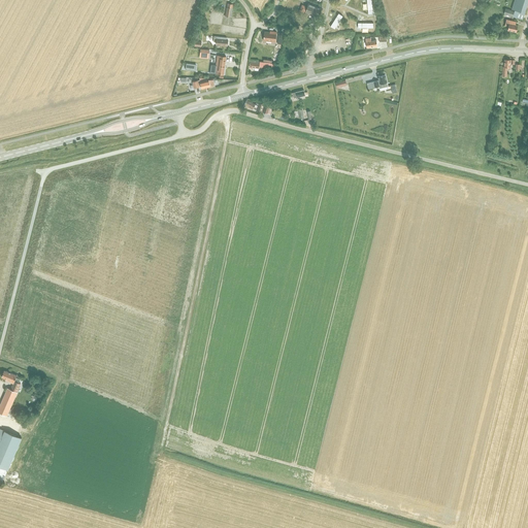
[(527,0),(514,0),(512,9),(515,10),(514,11),(505,8),(504,13),(522,20),(527,0)]
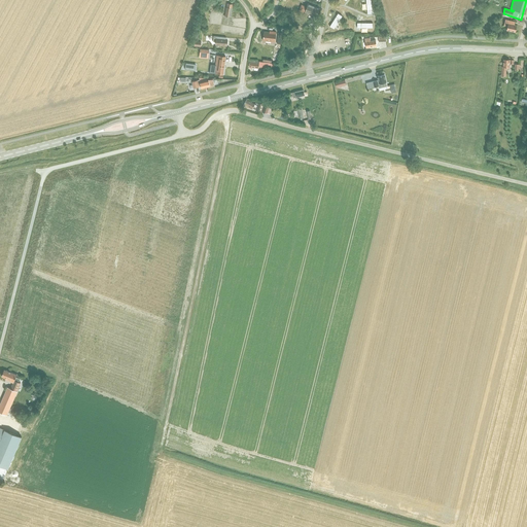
[(223,16),(231,18),(233,4),(227,3),(225,14),(223,14),(223,16)]
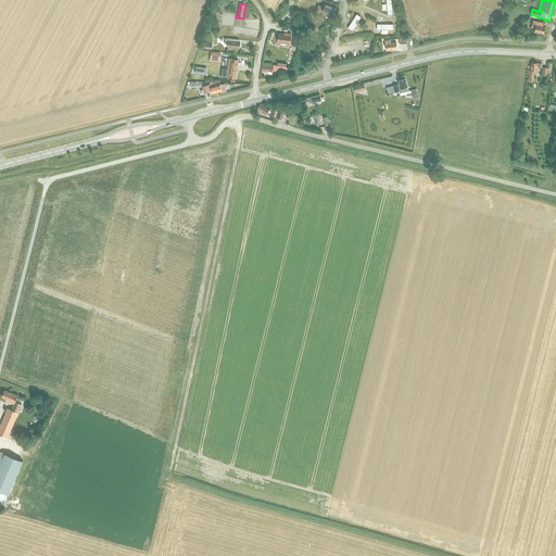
[(318,4),(316,12),(325,15),(333,19),(337,9),(332,8),(325,4),(324,7),(318,4)]
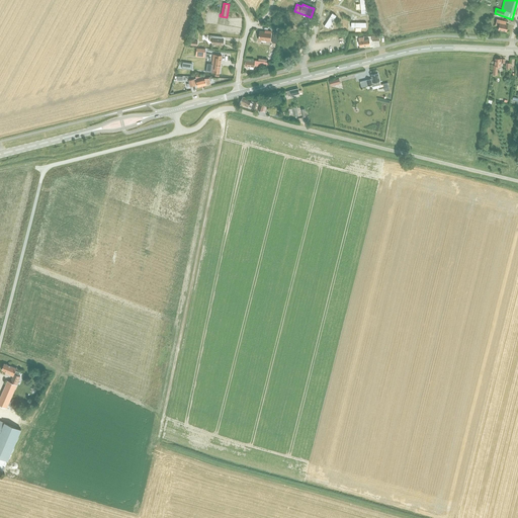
[(332,13),(324,25),(328,28),(336,16),(332,13)]
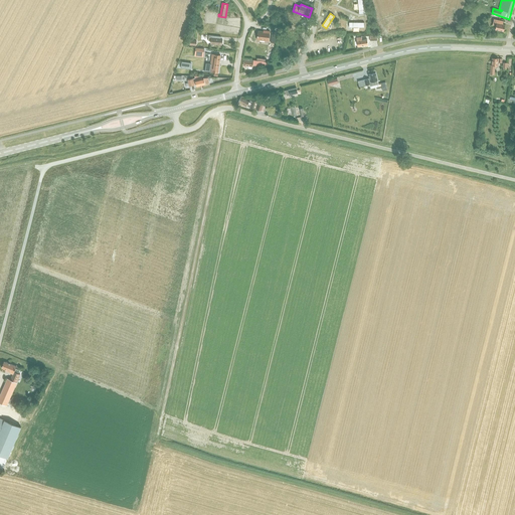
[(504,31),(505,24),(502,24),(503,21),(494,19),(492,25),(496,25),(495,29),(504,31)]
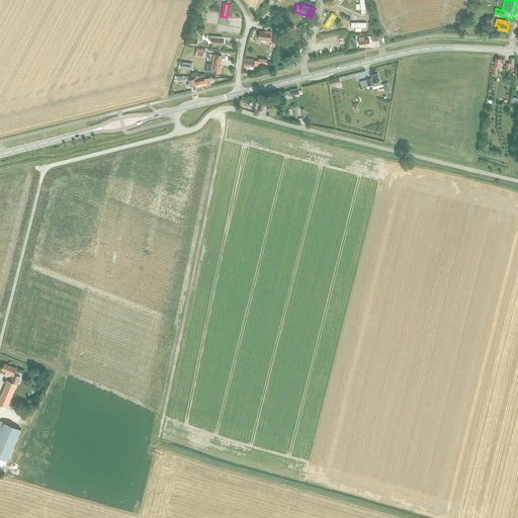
[(270,40),(272,31),(267,30),(267,32),(259,31),(258,39),(270,40)]
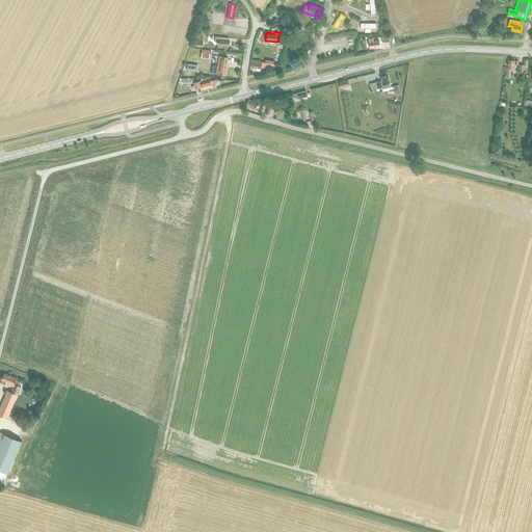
[(218,43),(217,45),(229,46),(230,41),(228,41),(229,37),(215,36),(215,42),(218,43)]
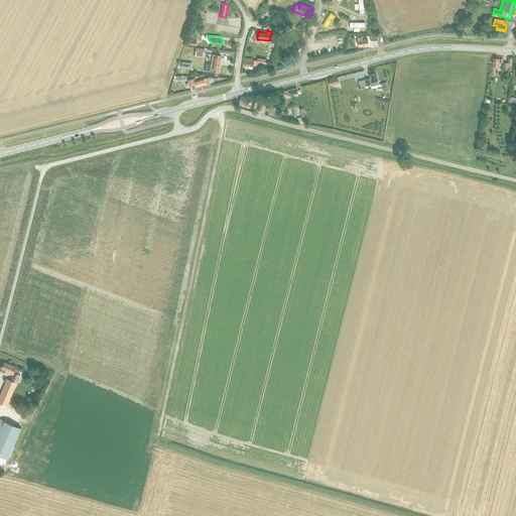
[(358,46),(369,45),(368,39),(363,40),(362,37),(357,37),(358,46)]
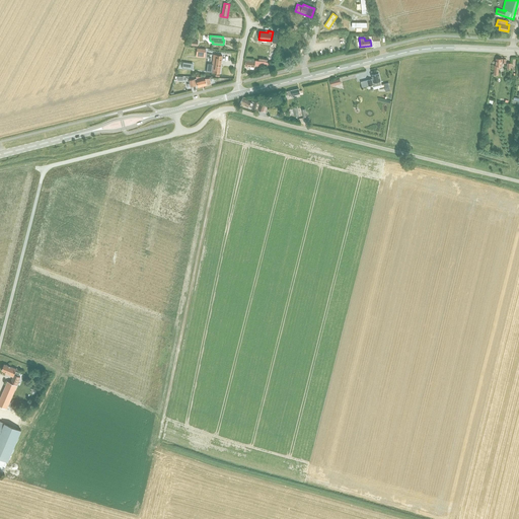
[(222,56),(213,54),(212,64),(208,64),(206,71),(220,73),(222,56)]
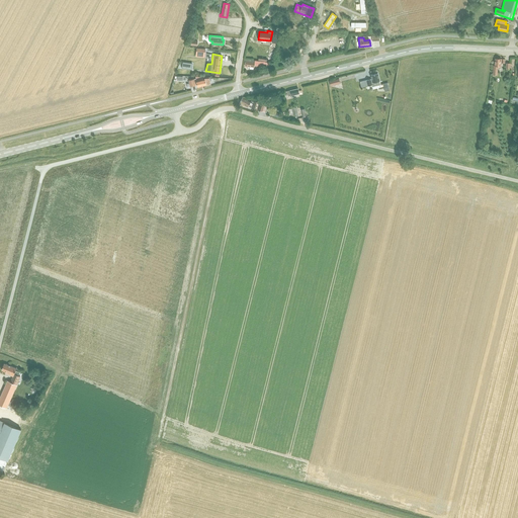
[(497,74),(498,66),(501,66),(501,62),(505,63),(505,59),(495,58),(495,66),(494,66),(493,74),(497,74)]
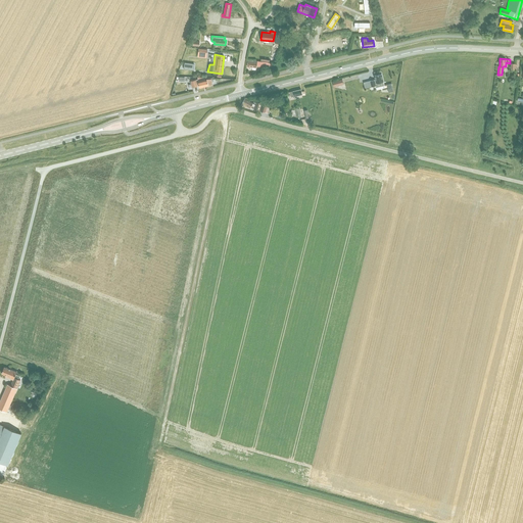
[(374,80),(370,81),(372,87),(375,86),(376,87),(379,86),(381,86),(384,85),(381,74),(375,76),(376,80),(374,80)]
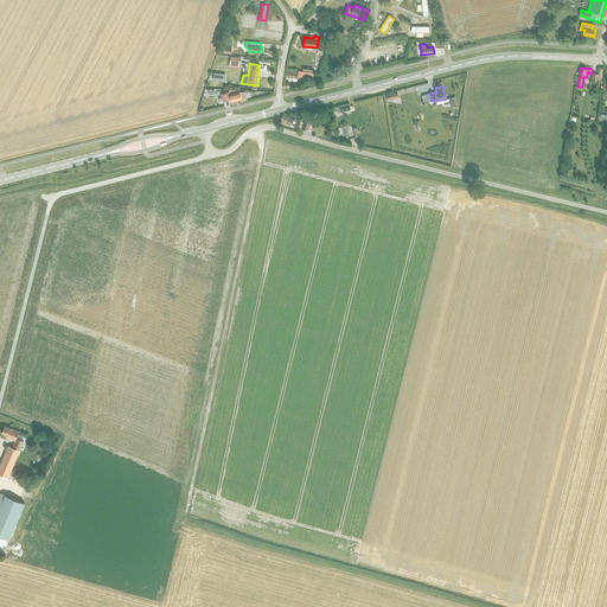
[(229,89),(230,91),(222,94),(223,101),(231,100),(231,102),(247,98),(246,91),(240,93),(238,93),(238,89),(229,89)]
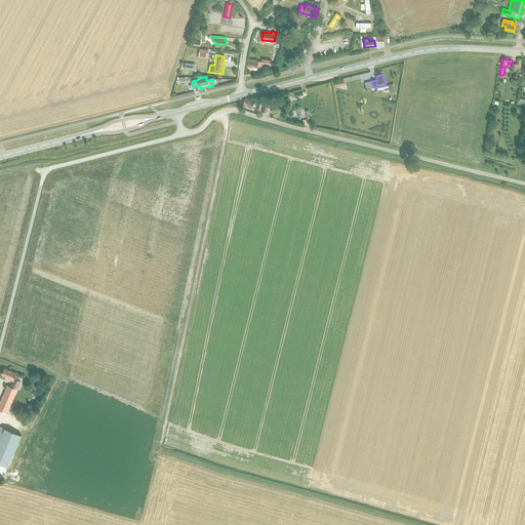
[(245,99),(243,104),(251,109),(251,108),(255,110),(260,112),(263,104),(257,102),(254,102),(253,104),(245,99)]
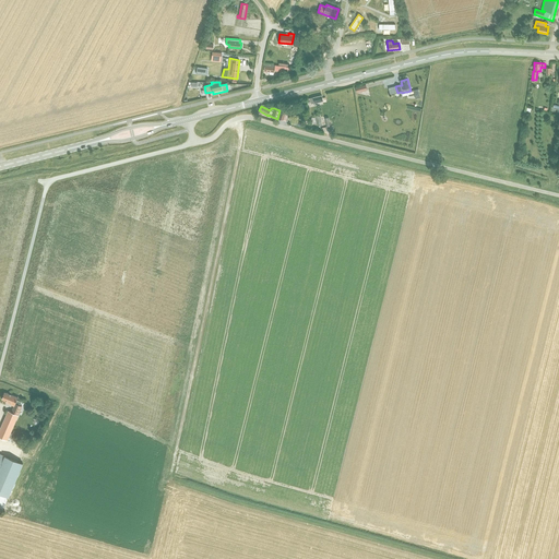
[(6,403),(14,406),(11,412),(8,411),(0,428),(0,436),(15,443),(18,439),(13,437),(14,435),(10,433),(19,415),(22,406),(20,405),(21,401),(16,400),(18,397),(4,392),(2,400),(6,401),(6,403)]
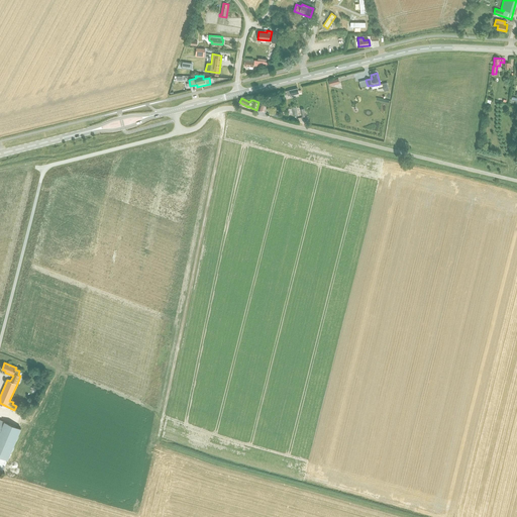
[(0,455),(8,458),(21,428),(0,419),(0,455)]
